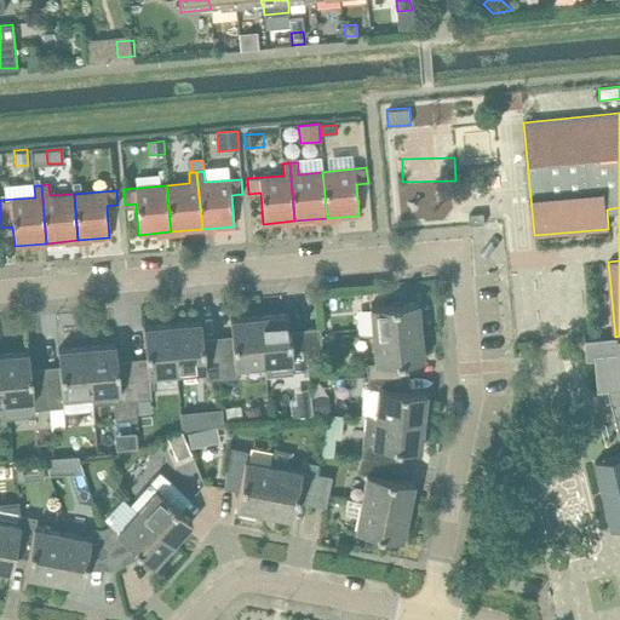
[(470,224),(484,223),(483,213),(469,214),(470,224)]
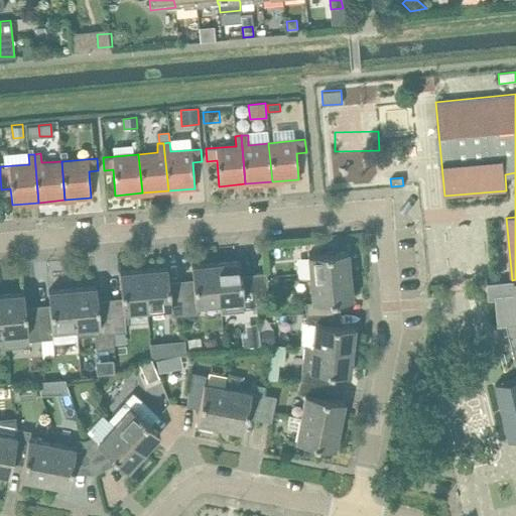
[(309,275),(309,279),(350,275),(348,251),(307,255),(309,275)]
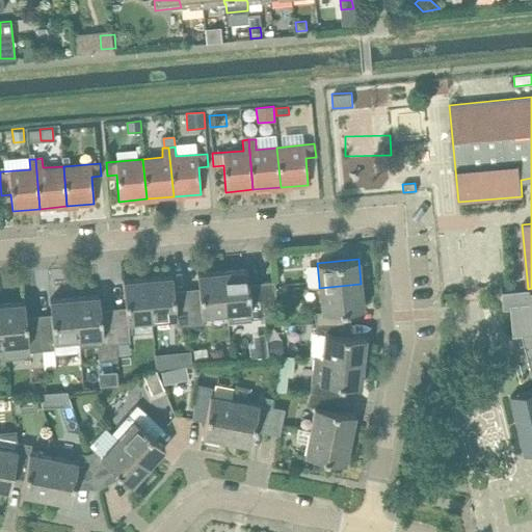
[(247,269),(222,271),(225,313),(249,311),(250,319),(265,318),(264,310),(262,290),(261,291),(249,292),(247,269)]
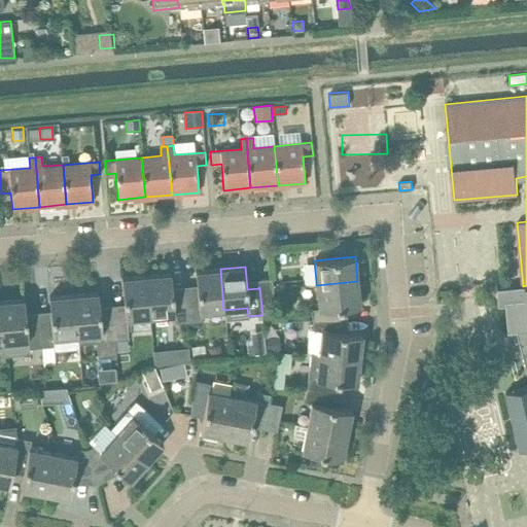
[(201,312),(223,310),(220,269),(196,271),(198,293),(185,294),(187,321),(201,320),(201,312)]
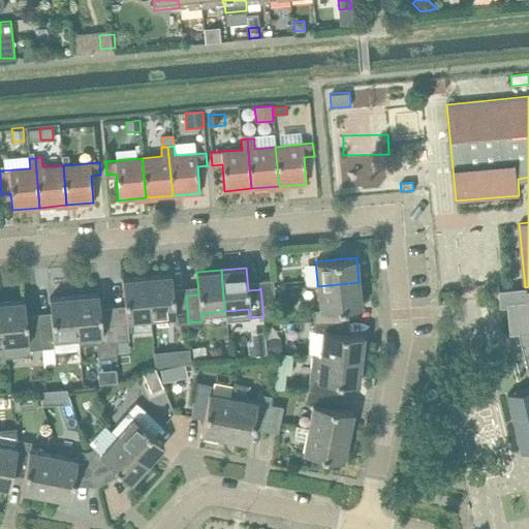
[(172,274),(147,277),(151,317),(175,315),(175,323),(188,322),(186,296),(174,297),(172,274)]
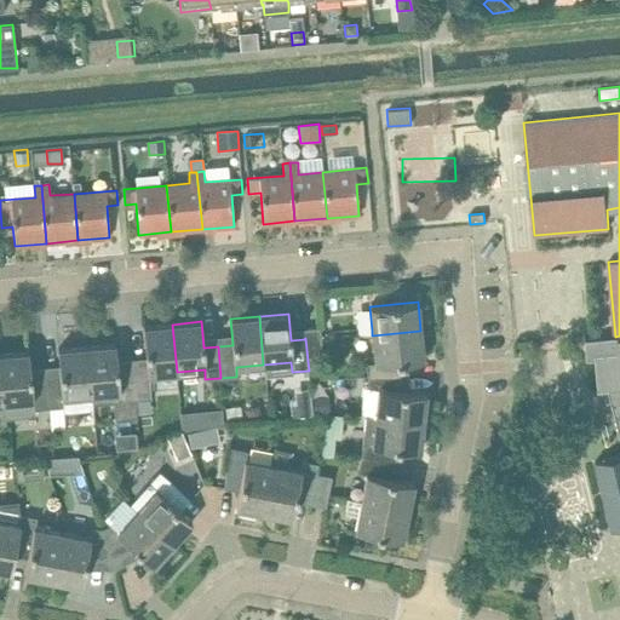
[(147,366),(132,367),(136,401),(151,399),(149,374),(177,372),(172,325),(143,327),(147,366)]
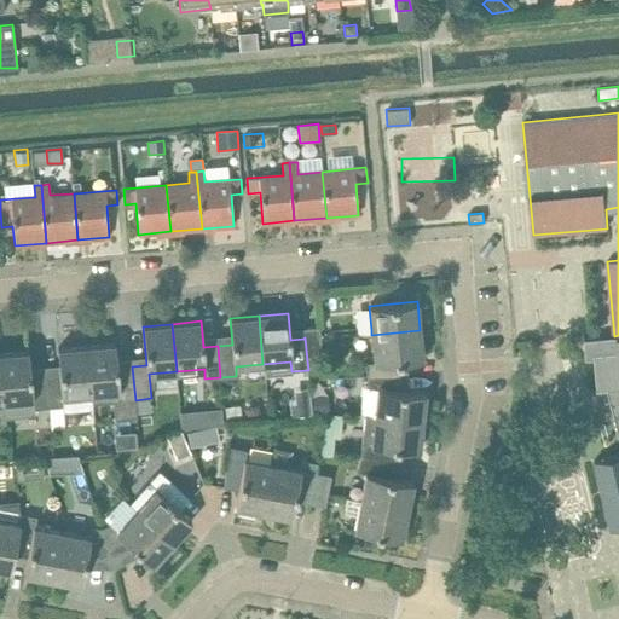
[(319,327),(302,329),(304,339),(305,337),(307,360),(323,358),(322,351),(319,327)]
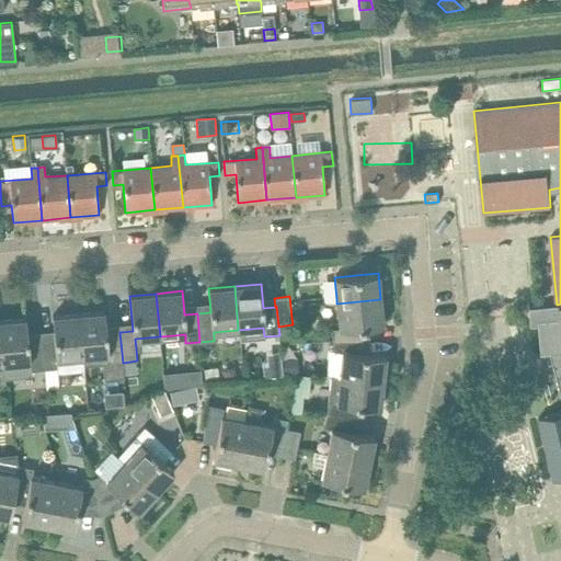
[(382,325),(380,299),(336,304),(340,328),(331,329),(333,340),(361,340),(358,328),(382,325)]
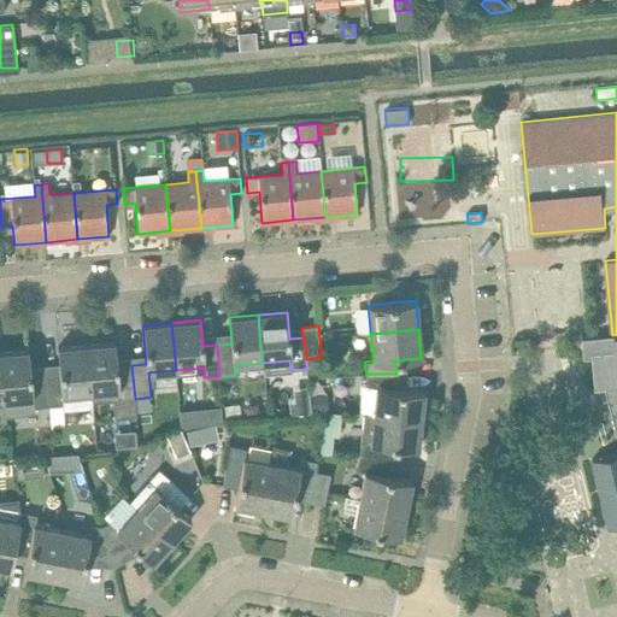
[(616,616),(616,334),(612,335),(582,338),(582,339),(583,339),(586,357),(593,356),(595,377),(597,387),(595,387),(595,389),(606,388),(616,432),(616,452),(592,459),(610,528),(616,526),(616,616)]
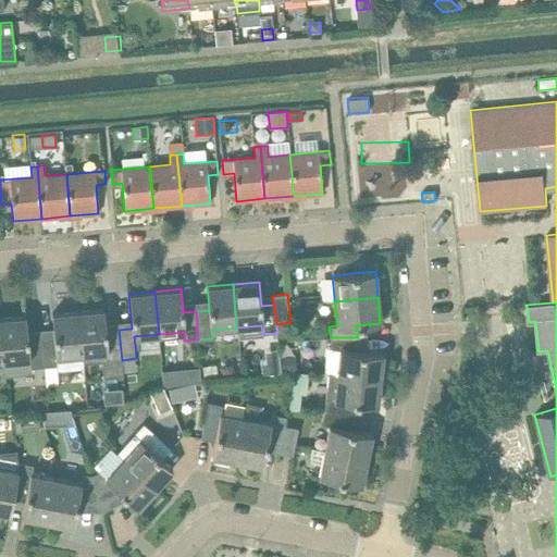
[(103,309),(77,311),(82,355),(83,363),(102,361),(103,376),(123,375),(122,360),(119,330),(106,331),(106,324),(103,309)]
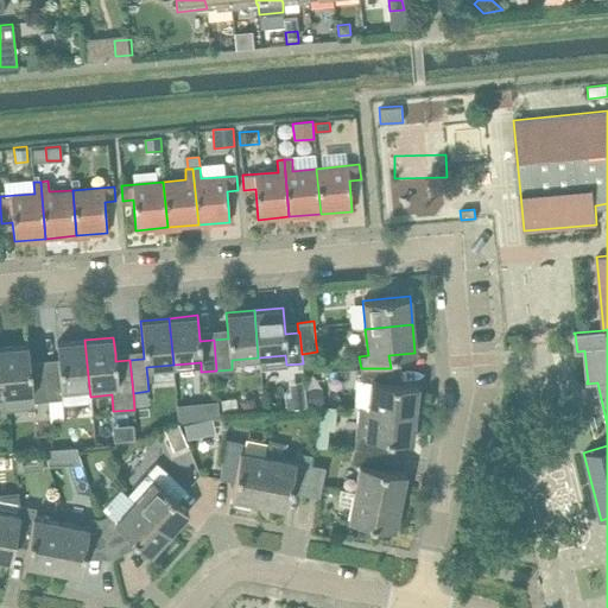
[(58,368),(44,369),(48,400),(62,399),(62,404),(90,401),(90,397),(89,387),(84,340),(56,342),(58,359),(58,368)]
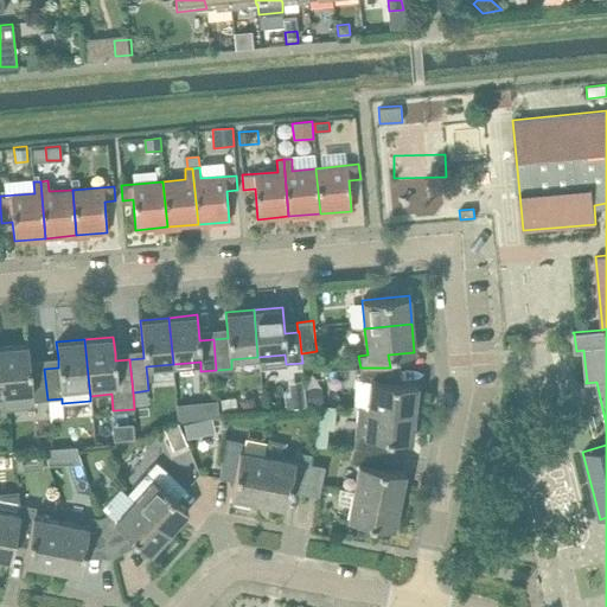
[(29,344),(0,346),(0,351),(4,394),(5,409),(34,407),(33,401),(48,400),(44,369),(30,370),(29,344)]
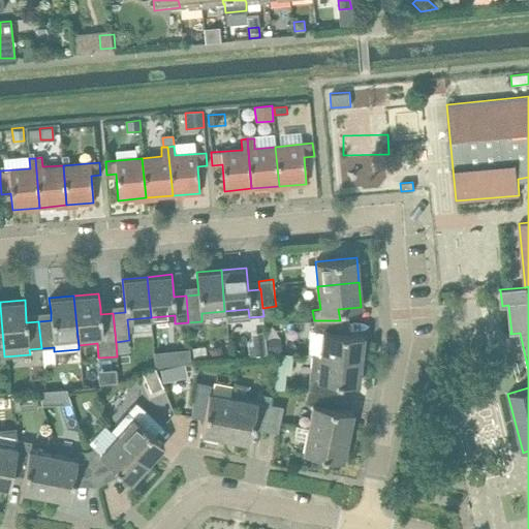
[(341,333),(340,320),(314,320),(314,331),(322,332),(319,355),(361,360),(364,335),(341,333)]
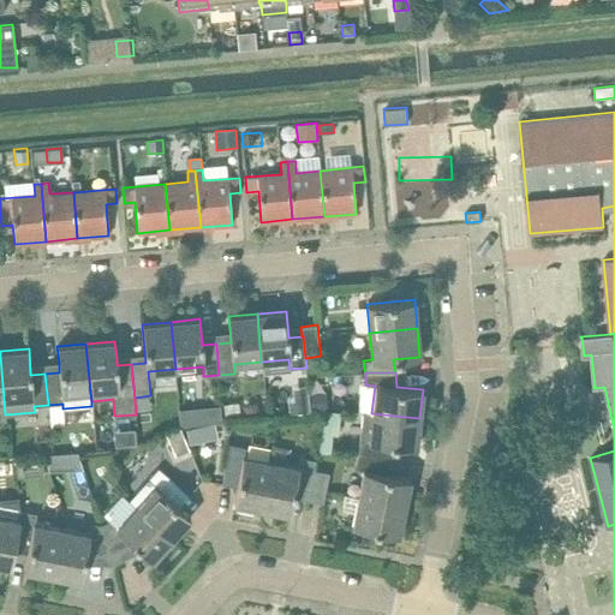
[(293,400),(287,401),(288,416),(310,415),(308,386),(292,387),(293,400)]
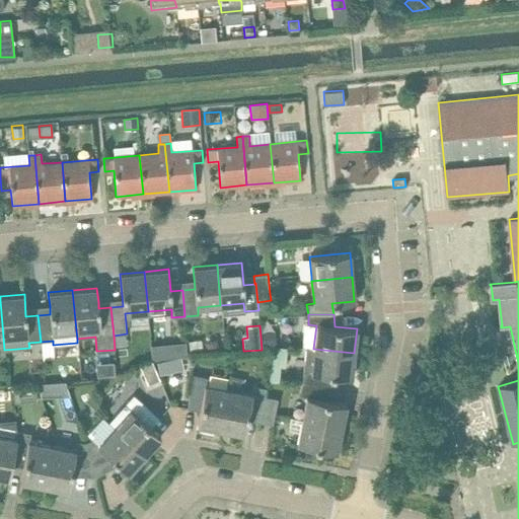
[(273,332),(262,332),(262,345),(273,345),(273,332)]
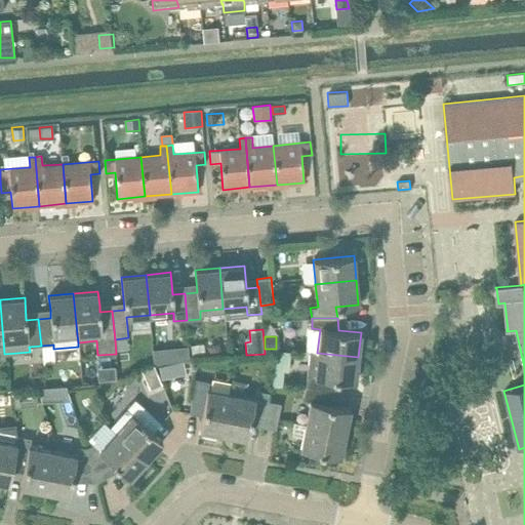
[(358,357),(317,353),(315,376),(307,374),(306,387),(331,392),(333,379),(356,381),(358,357)]
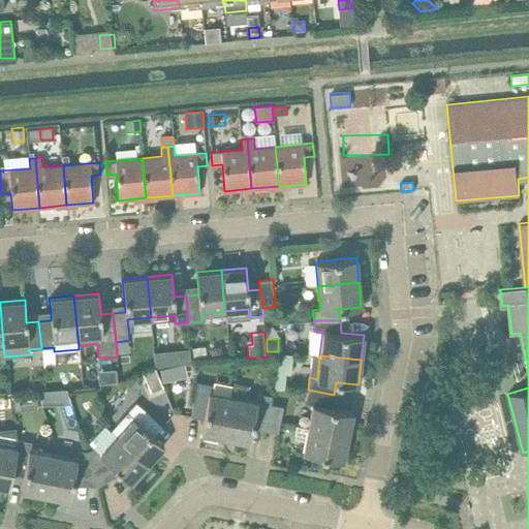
[(170,367),(160,369),(162,382),(173,380),(170,367)]
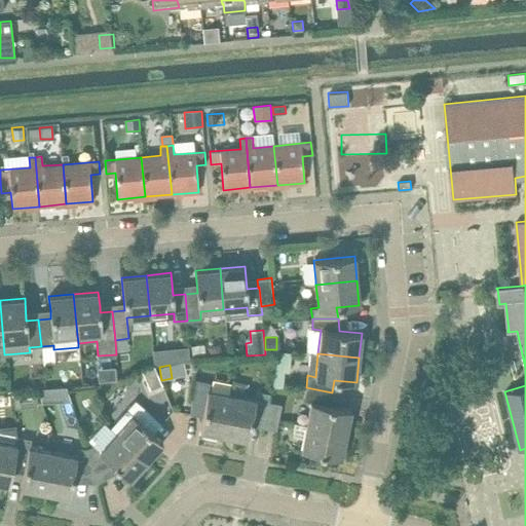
[(152,366),(141,371),(145,380),(156,375),(152,366)]
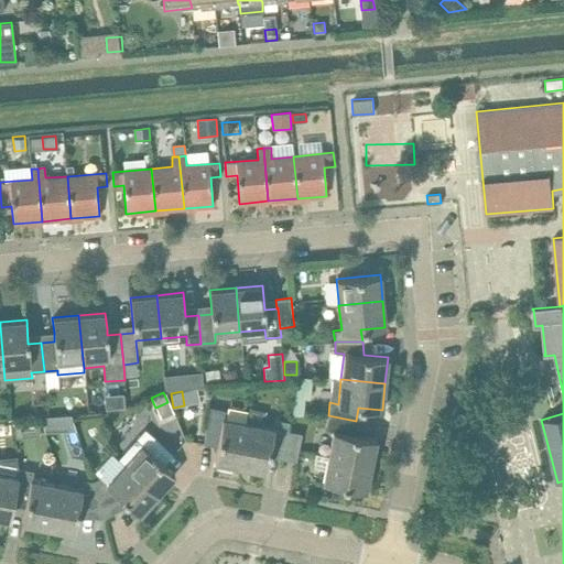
[(292,415),(303,415),(304,399),(294,398),(292,415)]
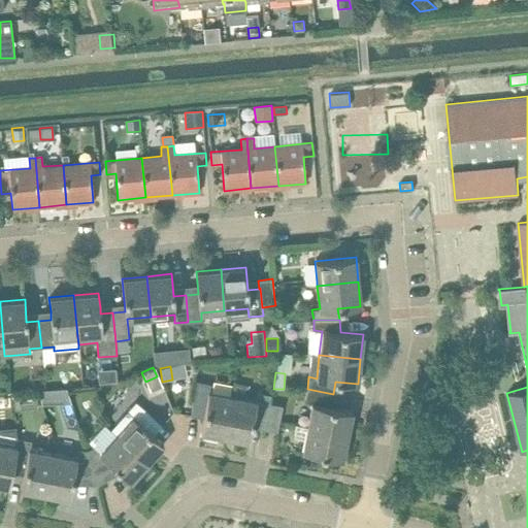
[(199,431),(224,436),(231,397),(232,395),(208,390),(210,382),(196,378),(191,405),(204,407),(199,431)]
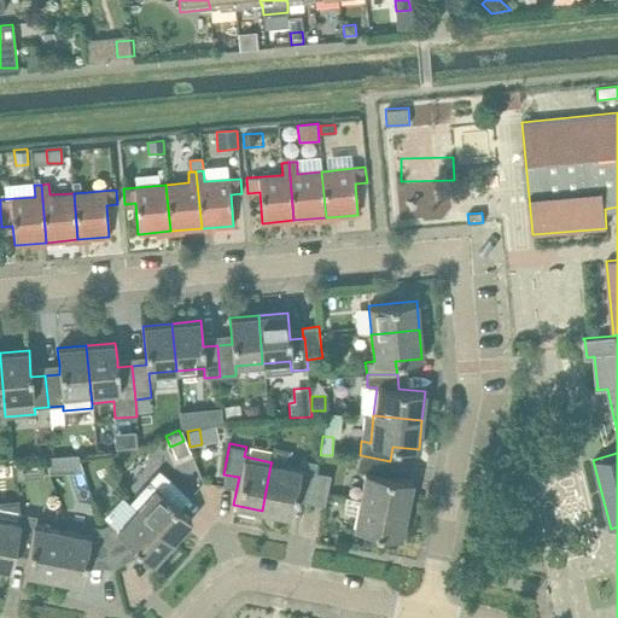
[(386,476),(390,461),(360,455),(359,456),(356,471),(365,472),(360,500),(407,509),(412,481),(386,476)]
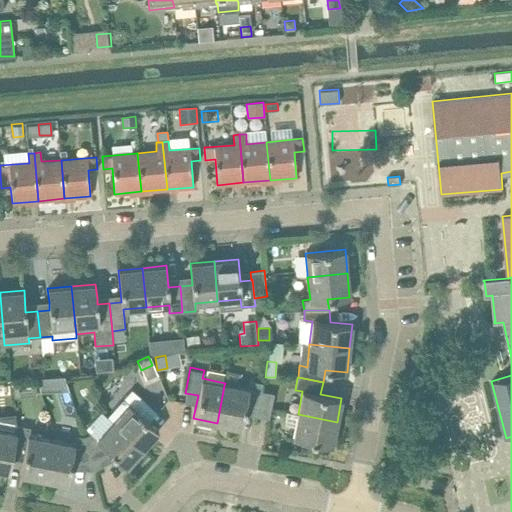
[(225,383),(218,423),(241,428),(245,406),(257,408),(258,409),(261,390),(262,390),(263,383),(250,380),(248,388),(225,383)]
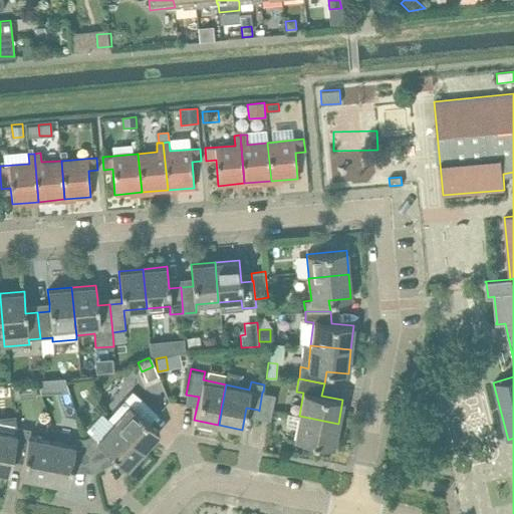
[(129,407),(113,424),(143,451),(159,433),(143,418),(152,409),(137,395),(132,391),(122,401),(129,407)]
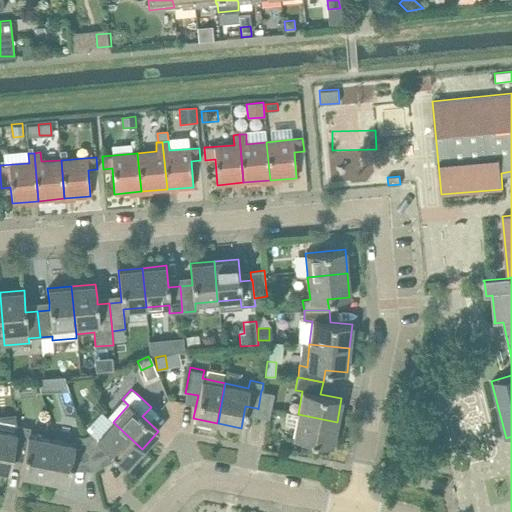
[(257,408),(255,416),(269,419),(272,399),(274,393),(262,390),(261,390),(258,409),(257,408)]
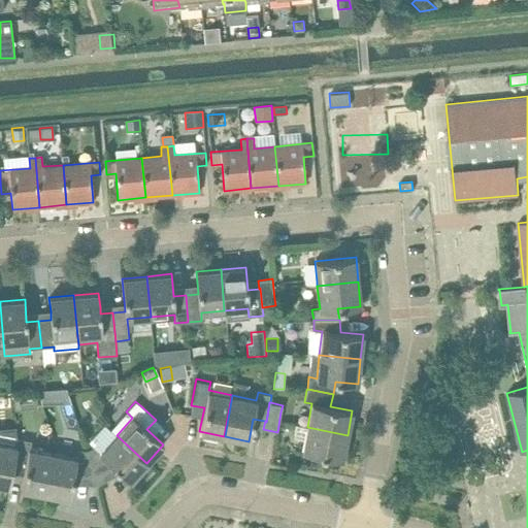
[(342,459),(348,435),(307,427),(302,452),(342,459)]
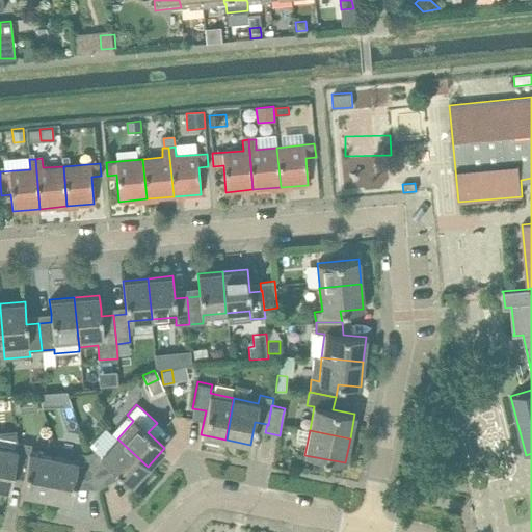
[(21,493),(46,498),(53,457),(55,447),(32,443),(33,437),(26,435),(20,469),(25,470),(21,493)]
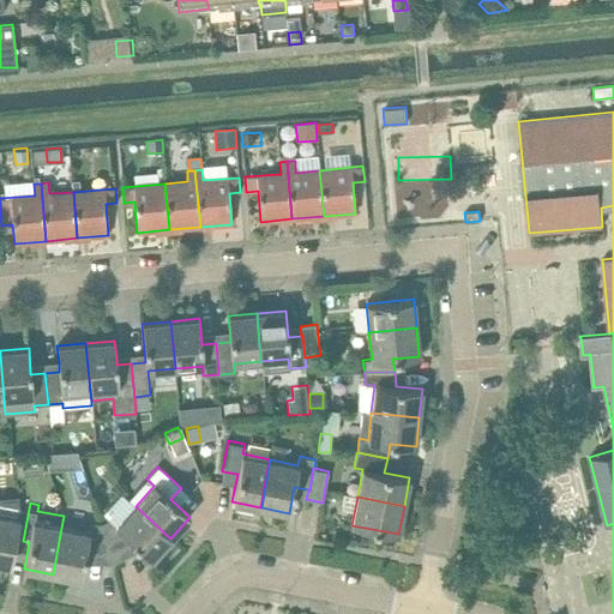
[(109,519),(101,523),(110,554),(132,542),(151,559),(170,539),(136,506),(116,527),(109,519)]
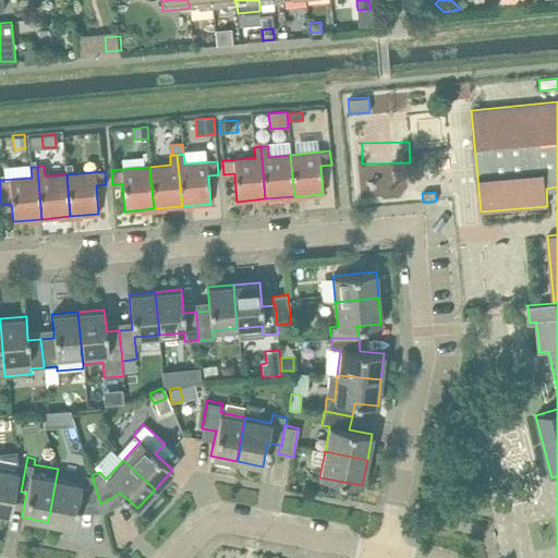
[(0,512),(10,514),(12,499),(14,490),(21,492),(25,463),(19,462),(19,463),(16,471),(0,468),(0,512)]
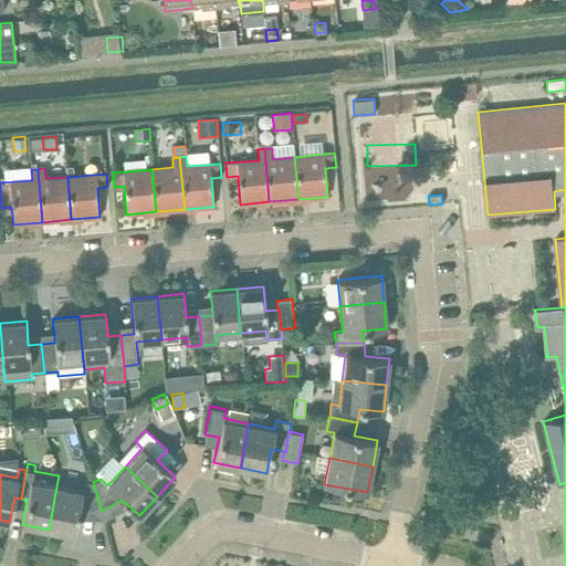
[(82,491),(56,486),(49,530),(74,534),(79,511),(102,511),(93,482),(83,482),(82,491)]
